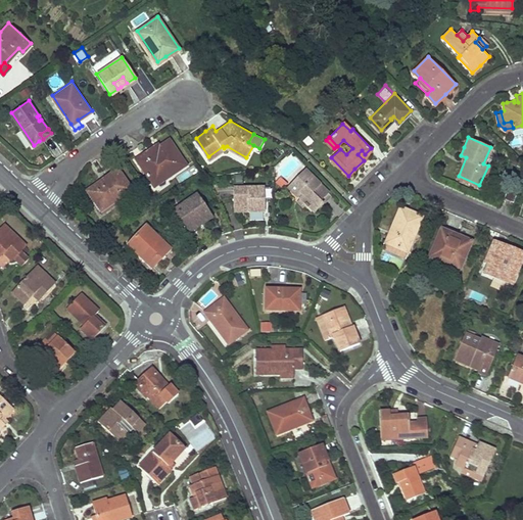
[(148,148),(137,156),(153,181),(185,159),(170,138),(158,145),(154,147),(152,145),(148,148)]
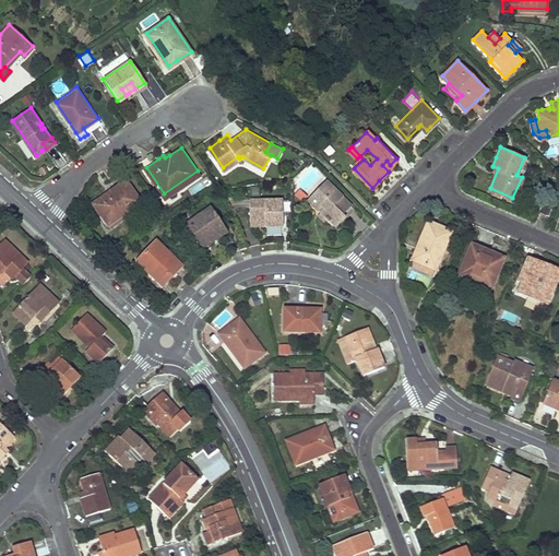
[(116,185),(93,200),(108,222),(140,200),(126,179),(116,185)]
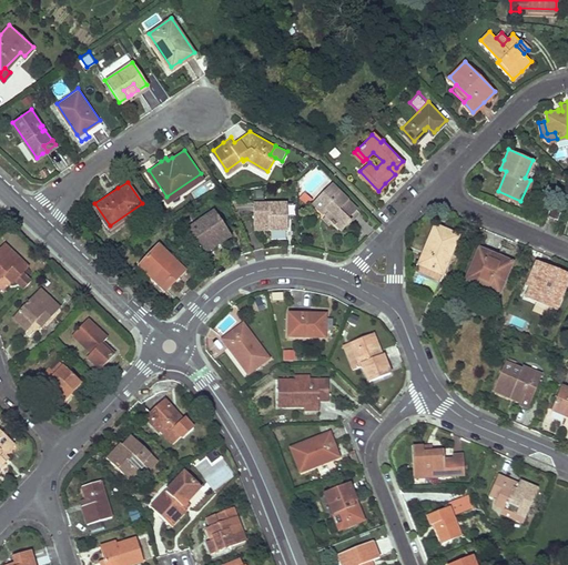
[(347,215),(355,207),(332,182),(312,202),(321,211),(322,210),(325,207),(330,211),(326,214),(331,219),(330,221),(334,225),(335,223),(341,228),(346,222),(351,219),(347,215)]
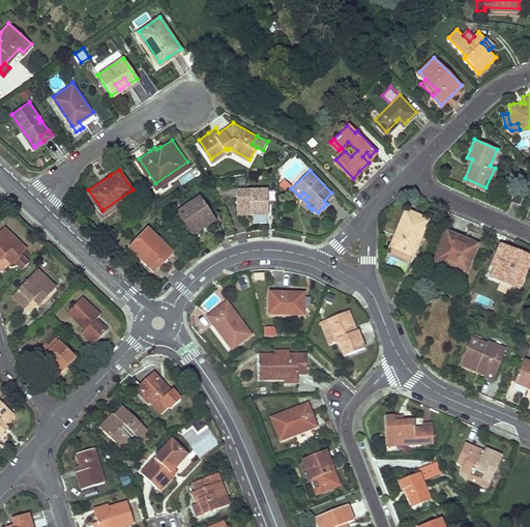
[(514,188),(510,198),(520,202),(524,193),(514,188)]
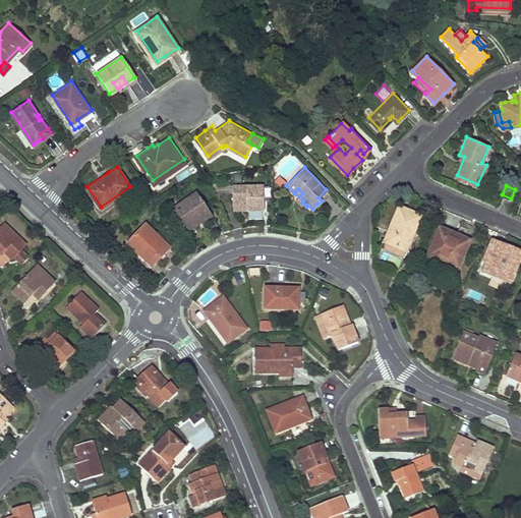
[(264,188),(232,188),(232,213),(246,213),(246,214),(253,214),(264,214),(264,188)]
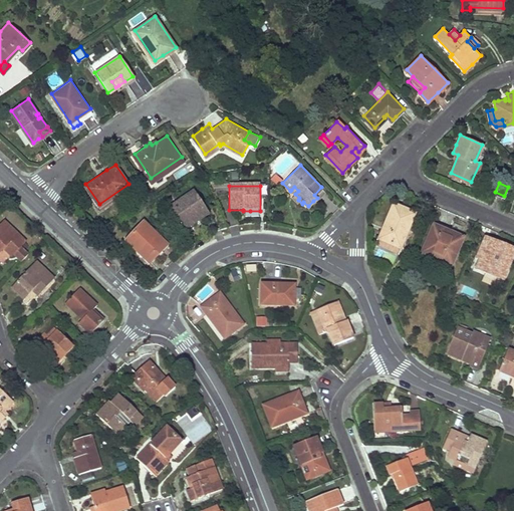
[(314,195),(317,198),(324,190),(321,187),(314,195)]
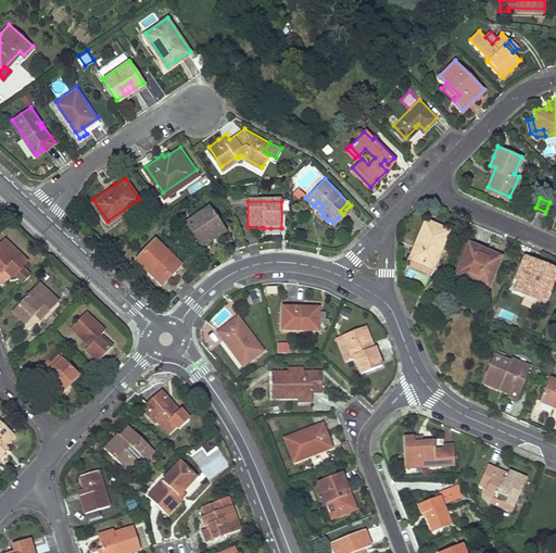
[(228,229),(212,205),(184,225),(200,249),(214,239),(228,229)]
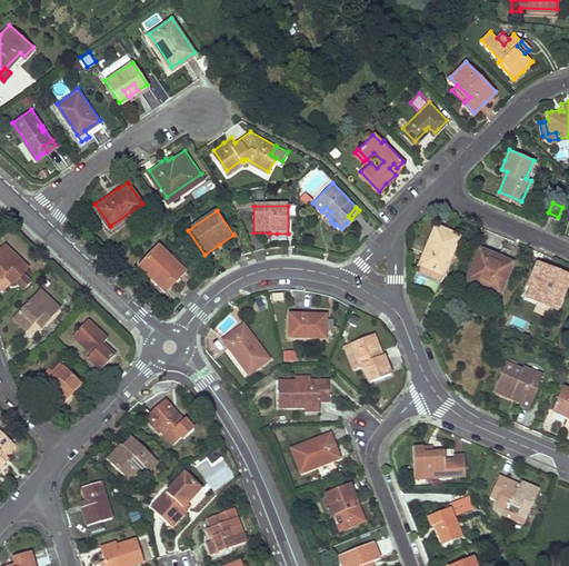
[(449,229),(436,224),(419,261),(442,271),(459,232),(449,229)]
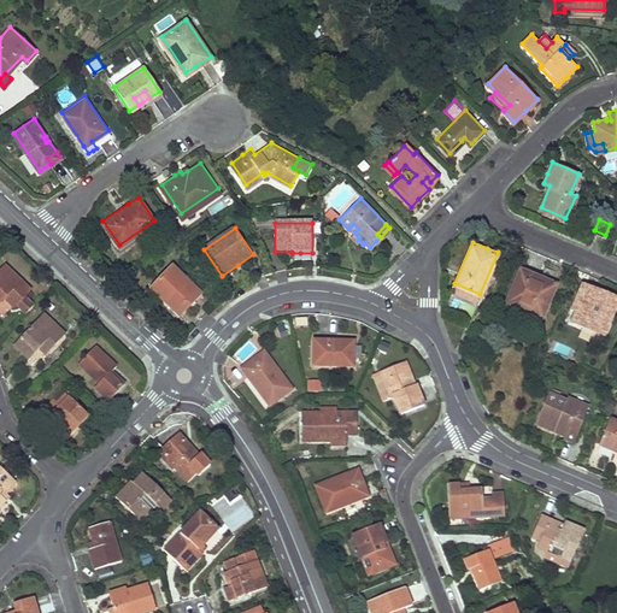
[(172,263),(151,286),(180,313),(191,301),(201,290),(172,263)]
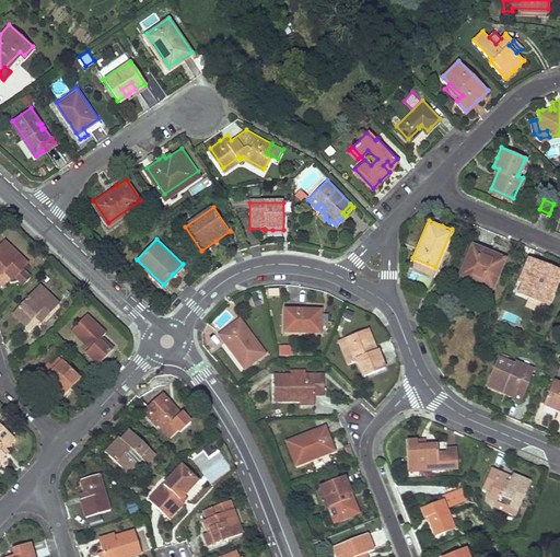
[(26,260),(3,240),(0,243),(0,270),(3,267),(12,275),(26,260)]
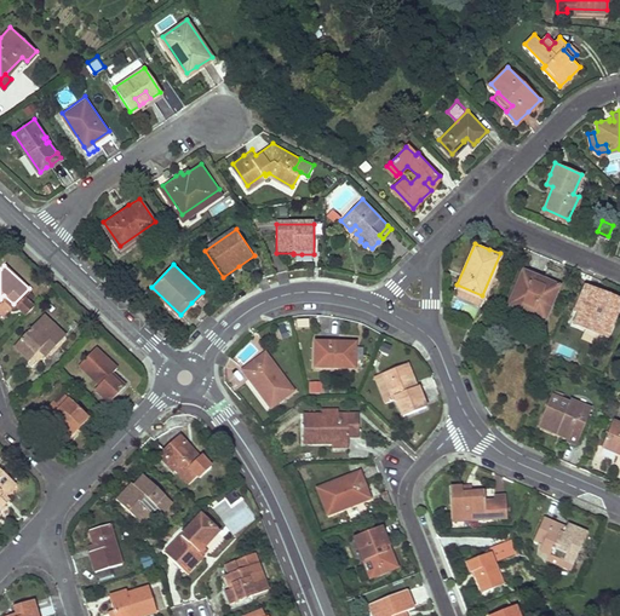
[(539,275),(522,269),(509,301),(518,306),(521,303),(545,314),(557,287),(541,281),(543,277),(539,275)]
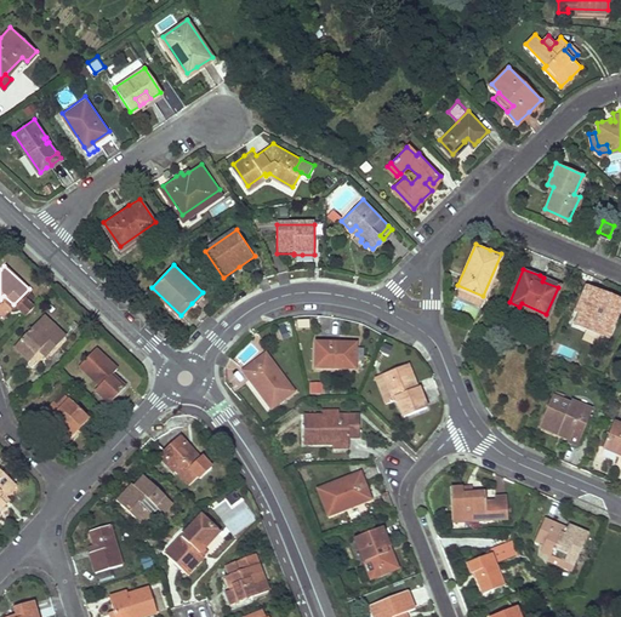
[(580,309),(575,320),(608,335),(620,304),(604,297),(607,292),(602,290),(586,284),(576,307),(580,309)]
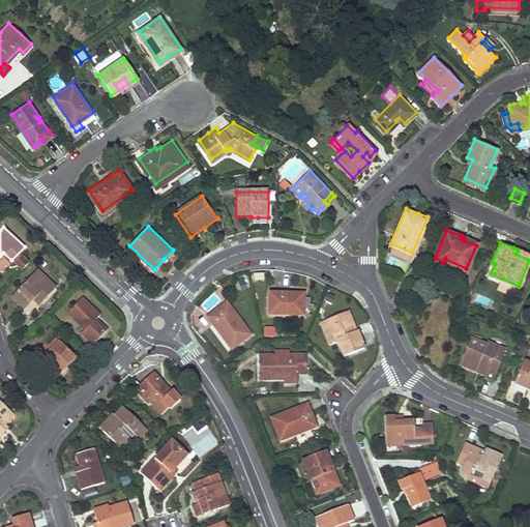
[(529,257),(529,255),(518,250),(516,254),(529,260),(529,257)]
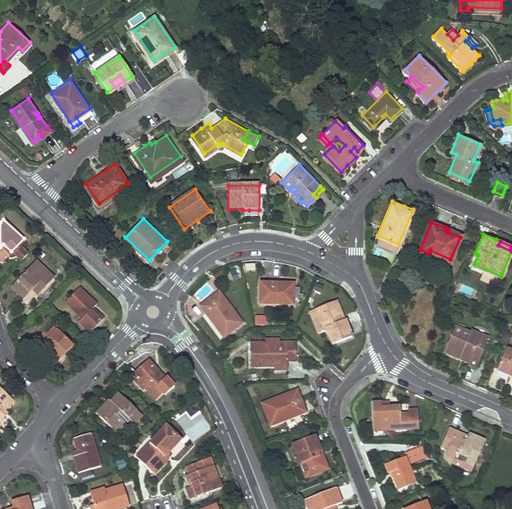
[(430,250),(428,253),(449,262),(450,259),(430,250)]
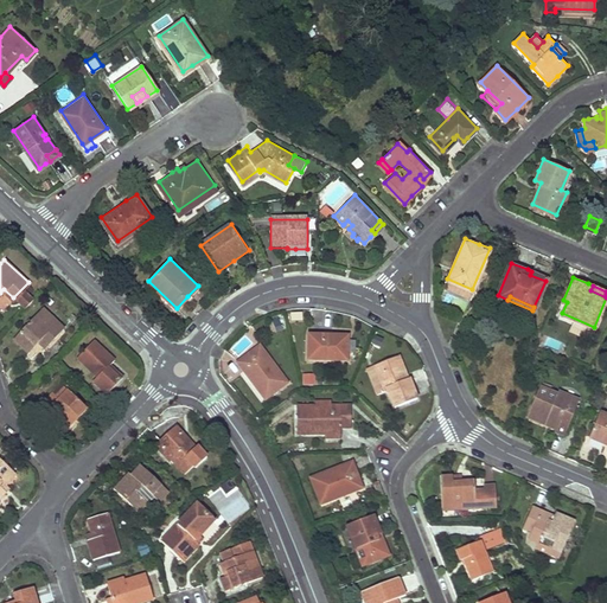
[(63,326),(42,306),(14,335),(23,345),(29,350),(38,339),(39,338),(37,335),(39,332),(49,341),(63,326)]
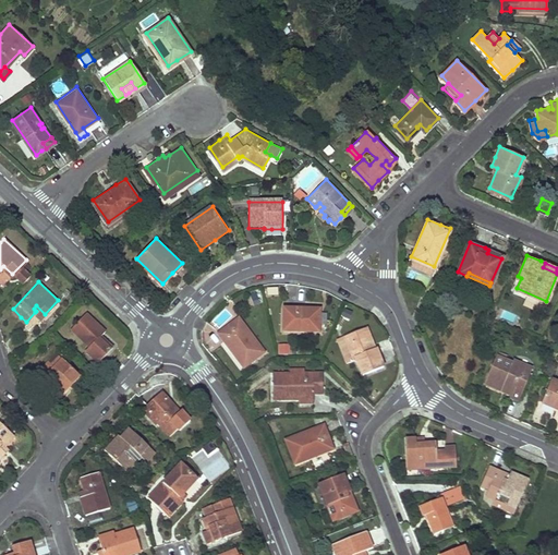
[(35,312),(41,318),(45,314),(36,305),(34,309),(36,311),(35,312)]
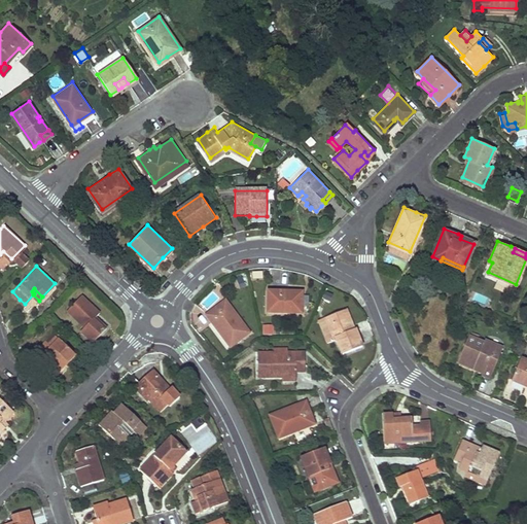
[(284,289),(269,288),(268,309),(301,310),(302,289),(284,289)]
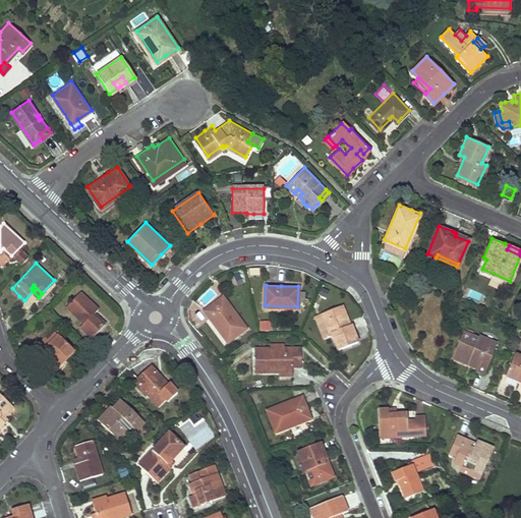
[(98,307),(80,290),(66,304),(83,322),(80,325),(92,337),(97,331),(105,322),(97,314),(95,315),(93,313),(98,307)]
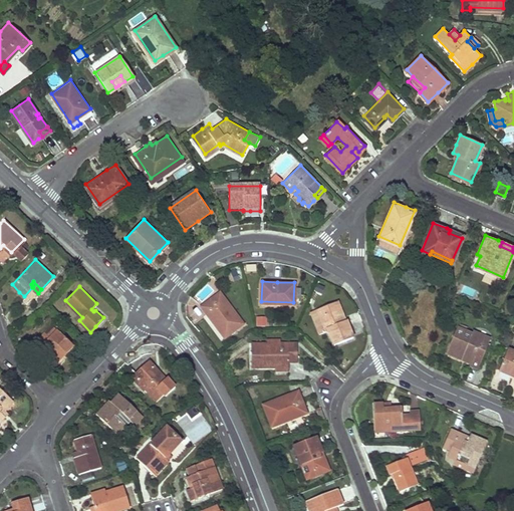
[(214,296),(201,304),(224,335),(243,322),(221,290),(214,296)]
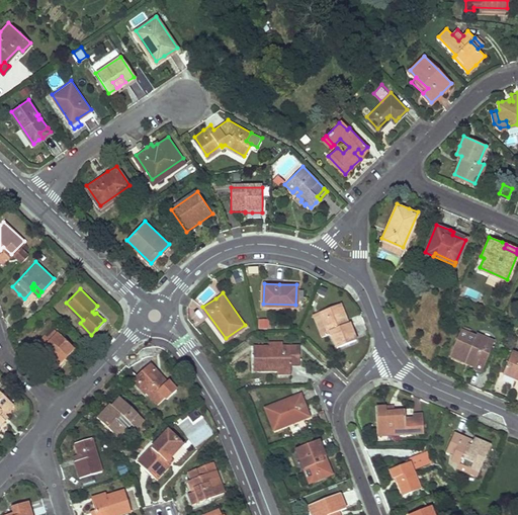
[(338,304),(320,310),(329,332),(331,331),(336,345),(355,338),(352,330),(349,321),(343,323),(341,318),(343,317),(338,304)]
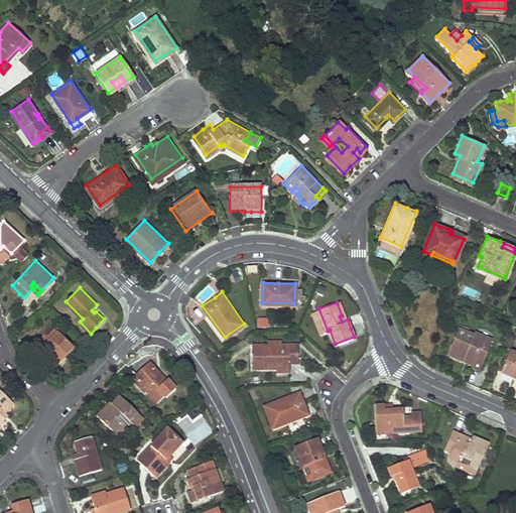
[(328,331),(318,308),(313,310),(321,333),(328,331)]
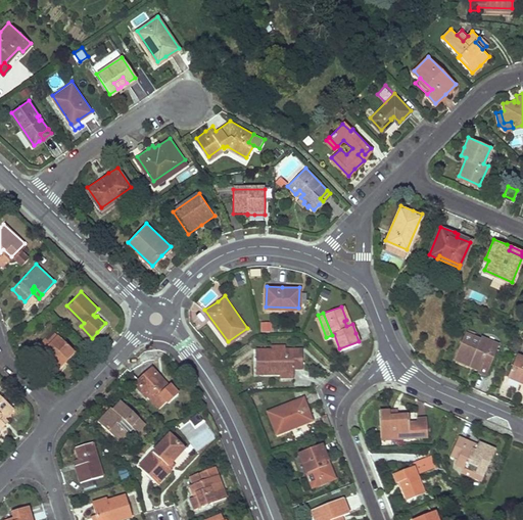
[(272,320),(262,321),(262,330),(272,330),(272,320)]
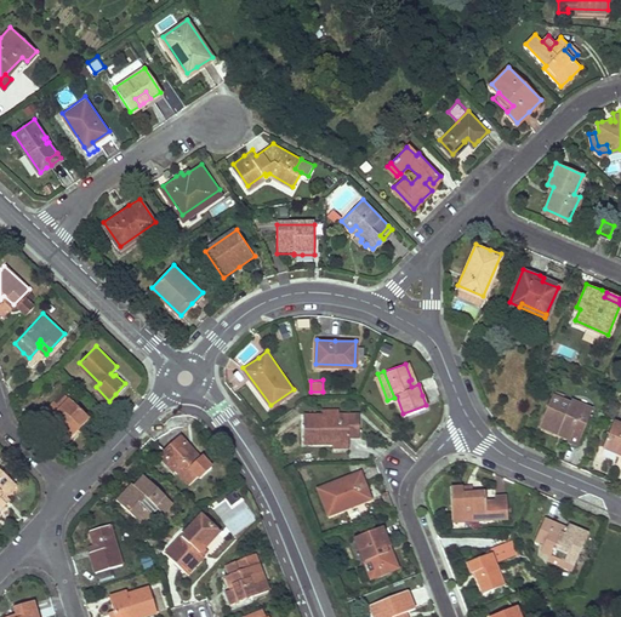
[(570,401),(552,393),(539,423),(557,432),(559,428),(570,433),(569,436),(568,439),(576,443),(592,406),(571,398),(570,401)]
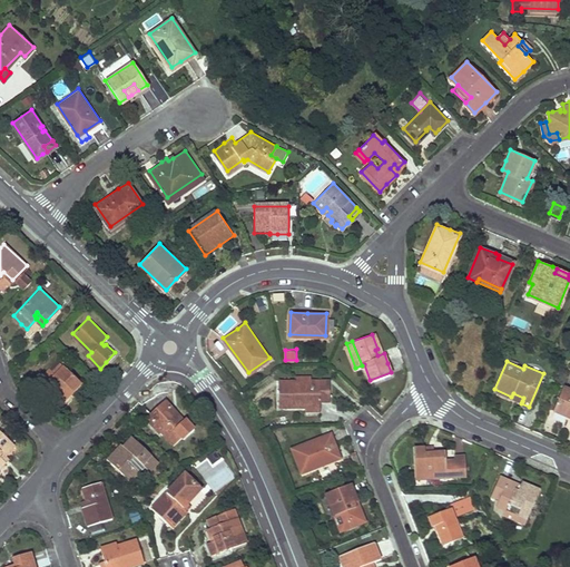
[(39,378),(46,384),(62,365),(59,363),(51,370),(49,369),(39,378)]
